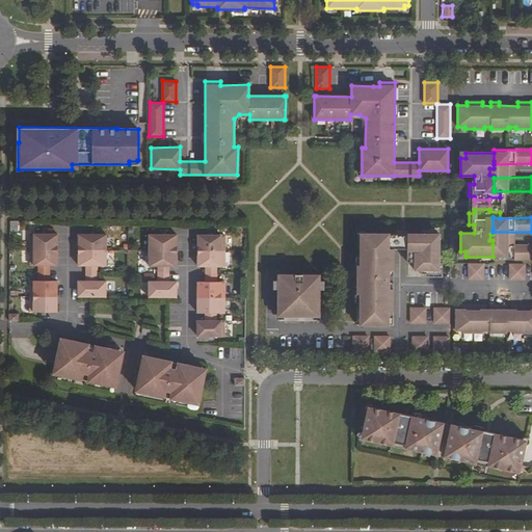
[(30,249),(57,249),(57,234),(50,234),(37,234),(30,234),(30,249)]
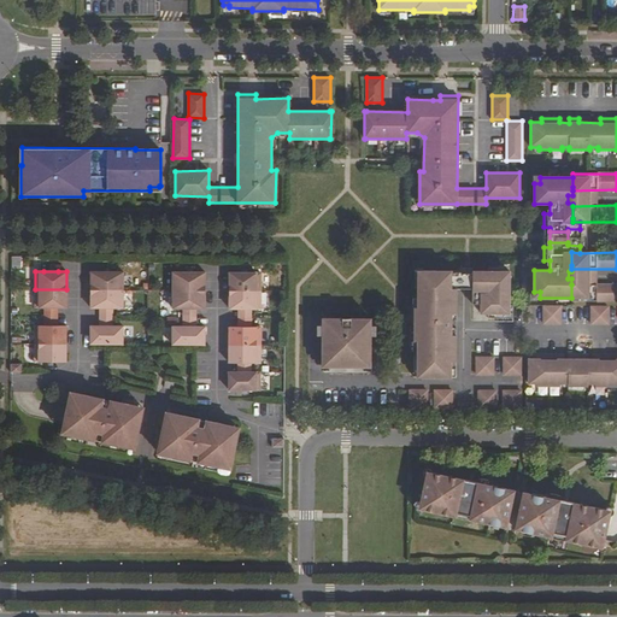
[(122,272),(113,272),(99,271),(90,272),(90,289),(122,291),(122,272)]
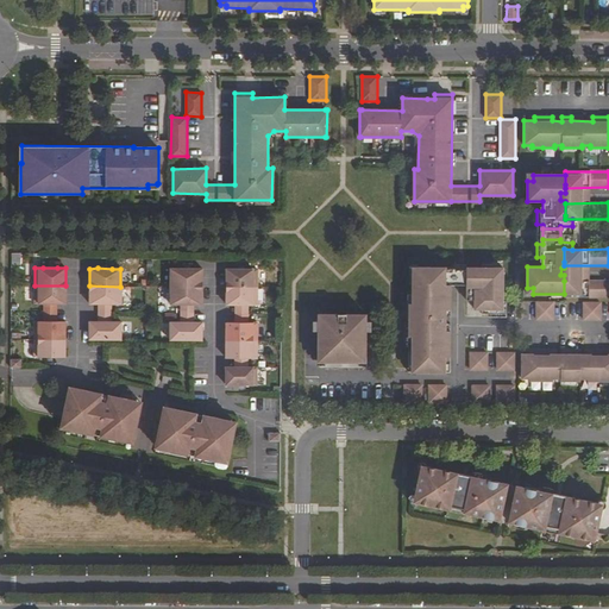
[(409,372),(451,372),(451,284),(451,268),(413,268),(413,295),(413,303),(409,303),(409,372)]
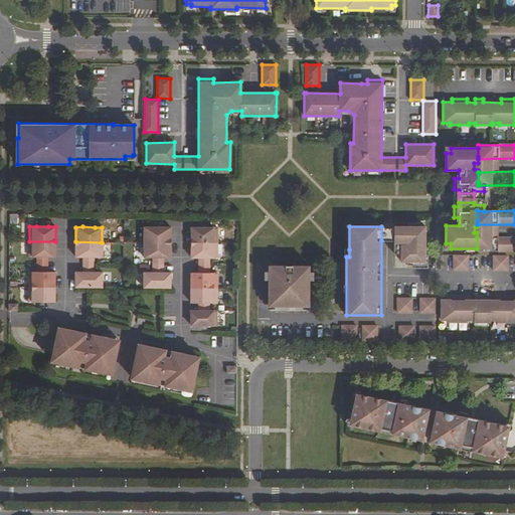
[(381,240),(394,240),(394,226),(381,226),(381,240)]
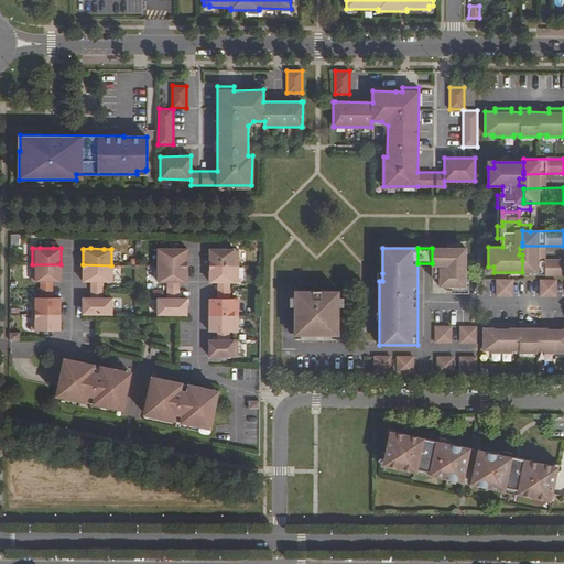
[(466,248),(432,248),(432,263),(432,278),(440,278),(440,286),(446,286),(446,291),(453,291),(453,294),(468,294),(469,279),(466,279),(466,248)]
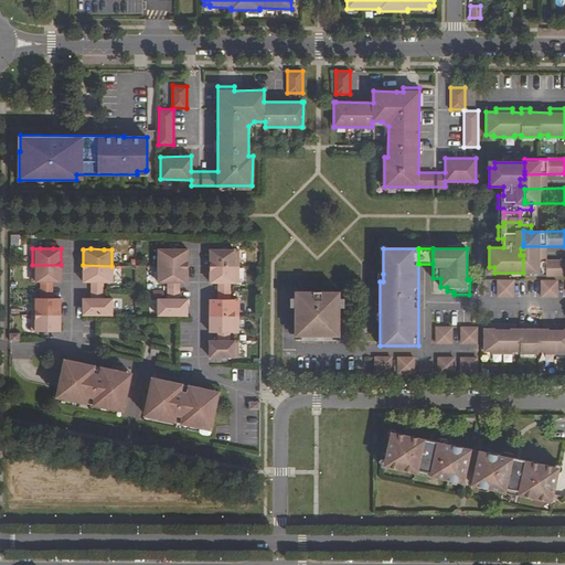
[(188,249),(180,249),(167,249),(159,249),(159,266),(188,266),(188,249)]
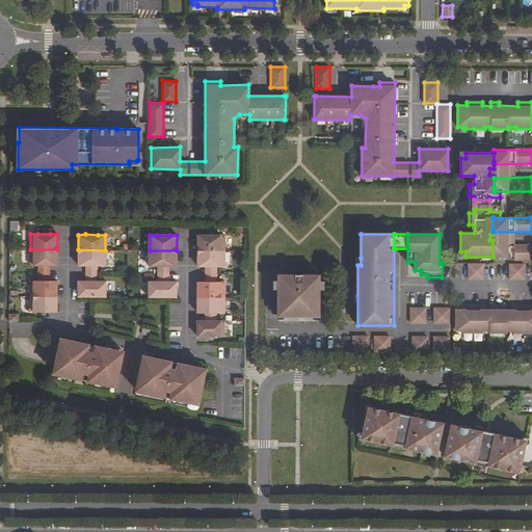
[(224,235),(197,235),(197,250),(224,250),(224,235)]
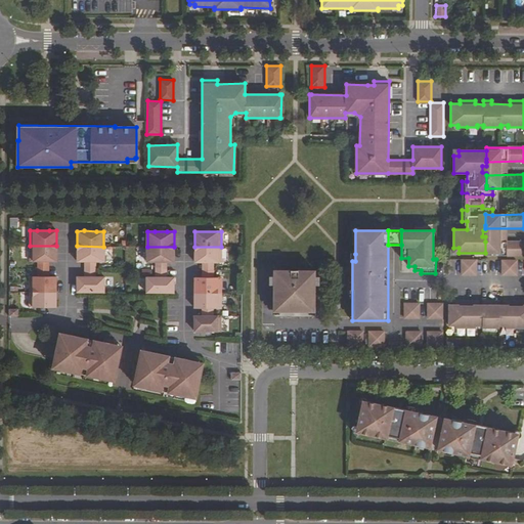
[(485,255),(523,255),(523,242),(485,242),(485,253),(485,255)]
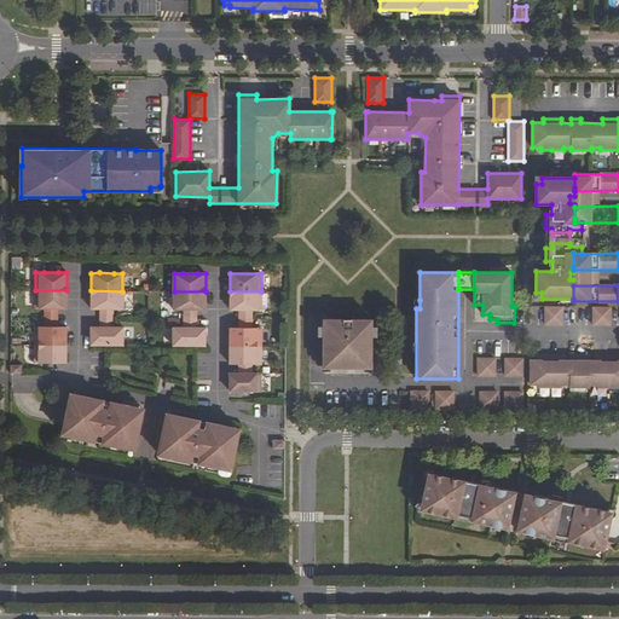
[(57,308),(67,308),(67,290),(35,290),(35,308),(44,308),(57,308)]
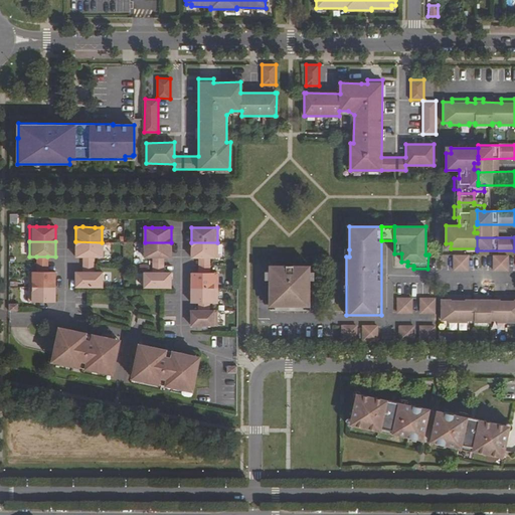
[(102,242),(75,241),(75,256),(82,256),(95,258),(102,258),(102,242)]
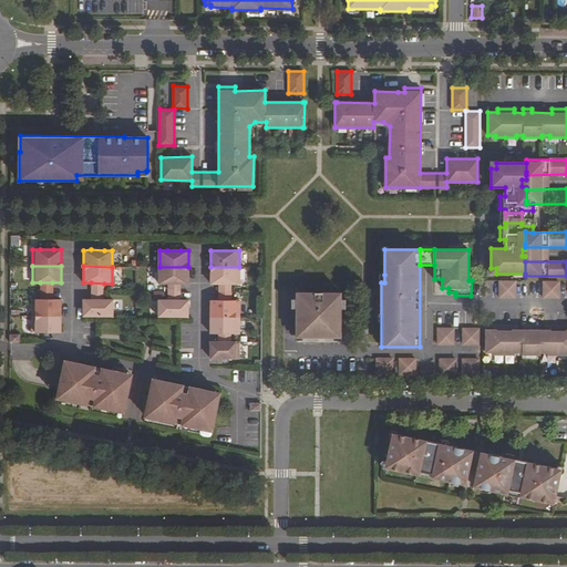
[(160,284),(167,284),(181,284),(188,284),(188,267),(160,267),(160,284)]
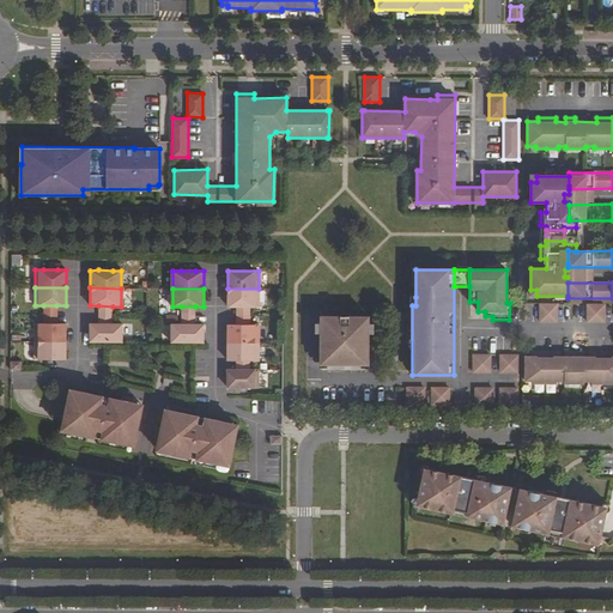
[(259,289),(228,289),(228,307),(236,307),(250,307),(259,307),(259,289)]
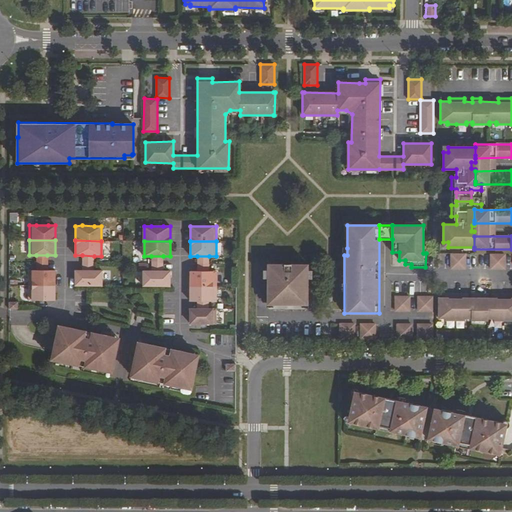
[(451,268),(465,268),(465,254),(451,254),(451,268)]
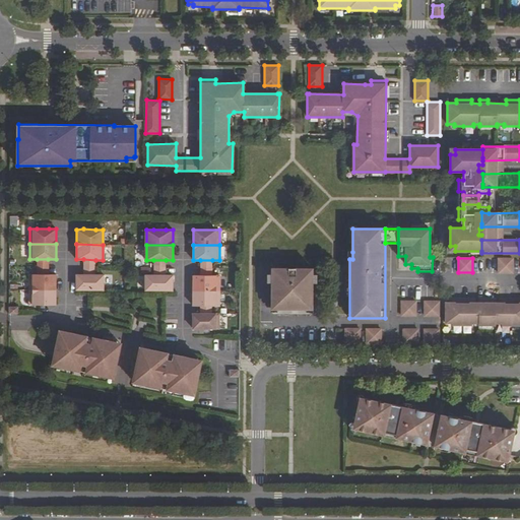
[(498,273),(513,273),(513,258),(498,258),(498,273)]
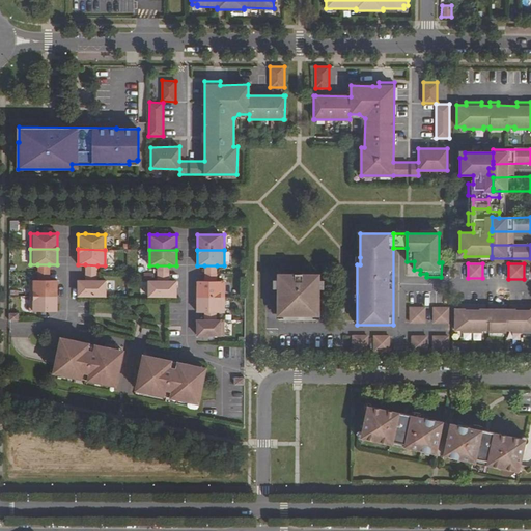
[(277,309),(318,309),(318,274),(277,274),(277,309)]
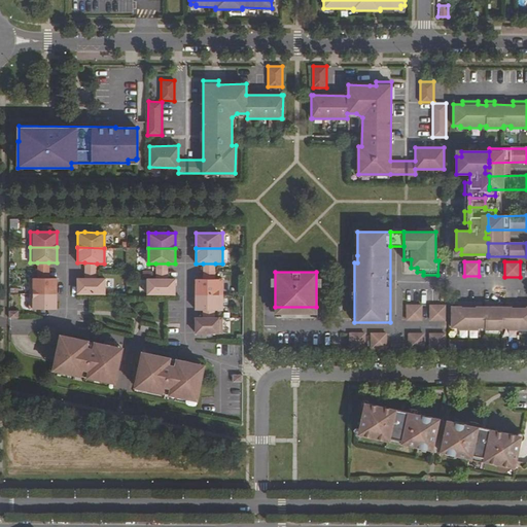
[(30,293),(57,293),(57,278),(48,278),(37,278),(30,278),(30,293)]
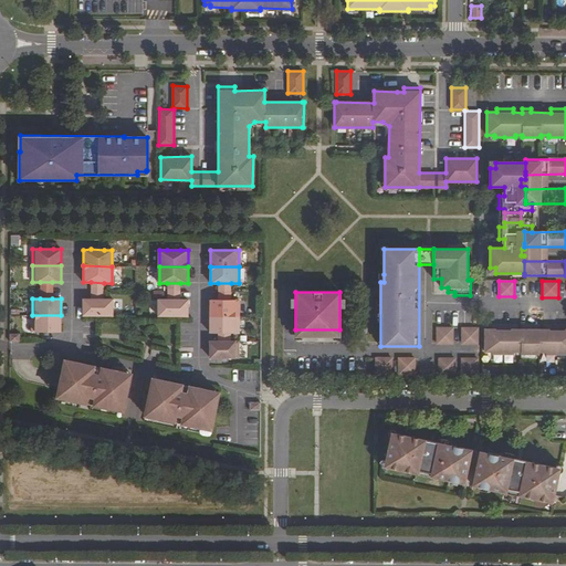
[(112,300),(104,300),(91,300),(83,300),(83,315),(112,316),(112,300)]
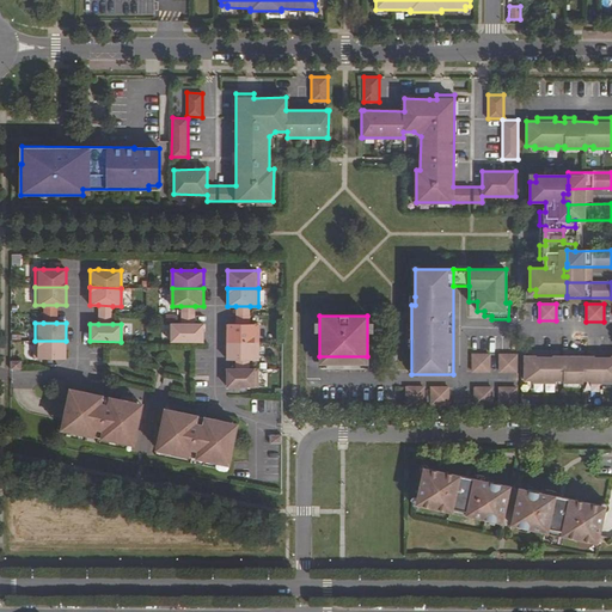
[(203,324),(195,324),(181,324),(172,324),(172,342),(203,342),(203,324)]
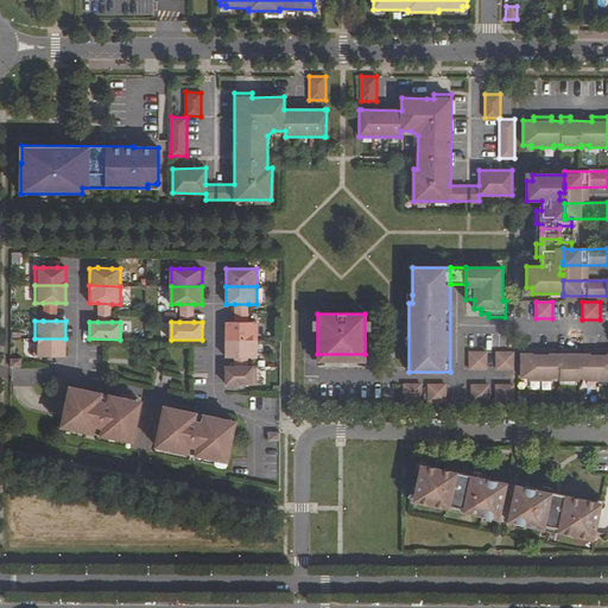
[(257,322),(248,322),(234,322),(226,322),(226,340),(257,340),(257,322)]
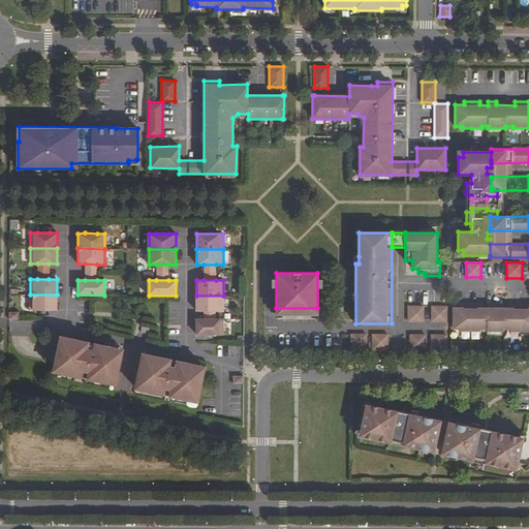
[(30,310),(57,310),(57,294),(30,294),(30,310)]
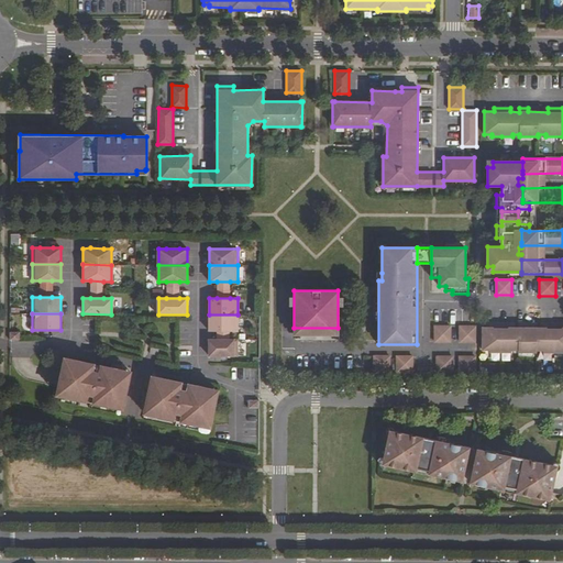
[(238,315),(209,315),(209,331),(217,331),(230,331),(238,331),(238,315)]
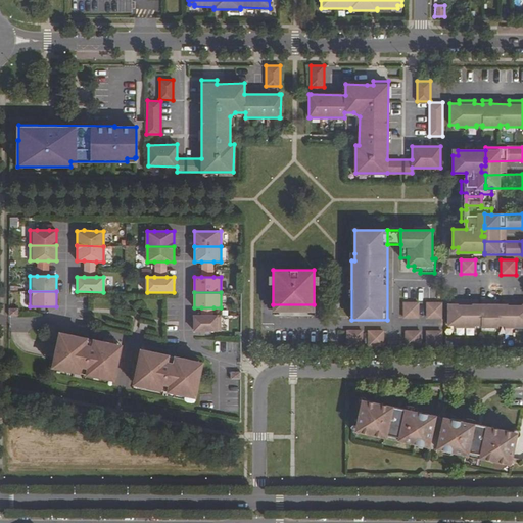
[(458,304),(448,304),(447,325),(455,325),(455,327),(465,327),(475,327),(475,325),(481,325),(481,327),(497,327),(497,325),(505,326),(505,327),(522,327),(522,304),(522,301),(507,301),(507,304),(489,304),(489,301),(481,300),(481,304),(472,304),(472,300),(458,300),(458,304)]
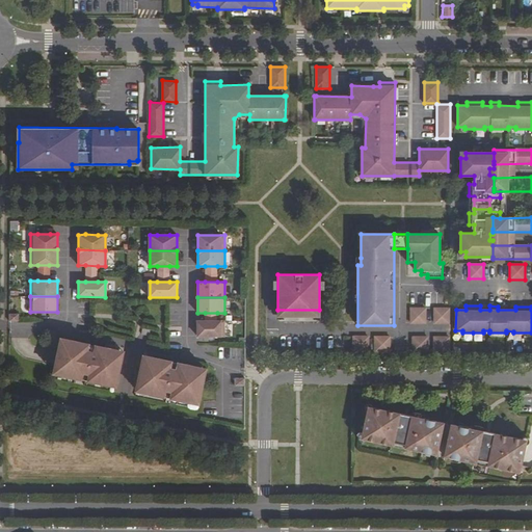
[(410,323),(425,323),(425,309),(410,309),(410,323)]
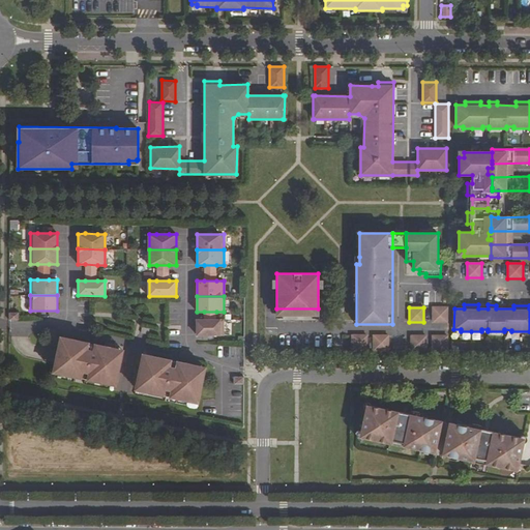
[(433,322),(447,322),(447,307),(433,307),(433,322)]
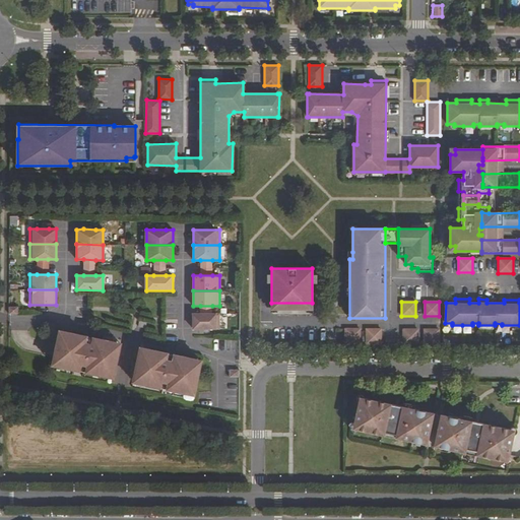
[(193,329),(219,329),(219,314),(211,314),(200,314),(193,314),(193,329)]
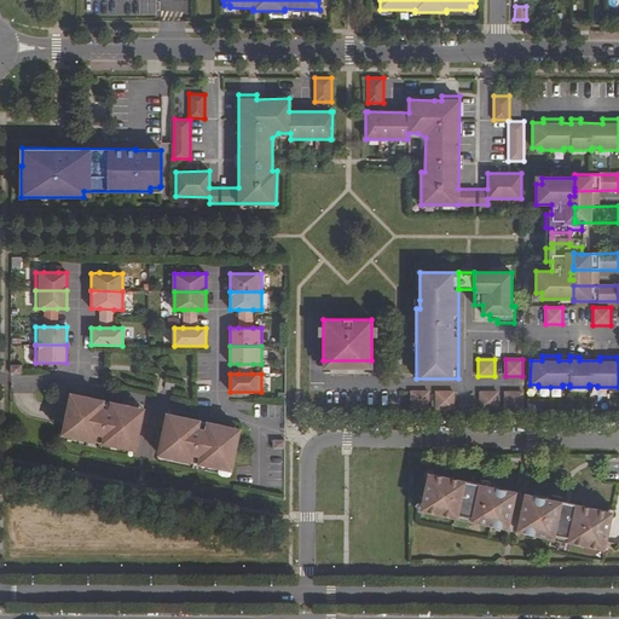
[(411,410),(428,410),(428,392),(411,392),(411,410)]
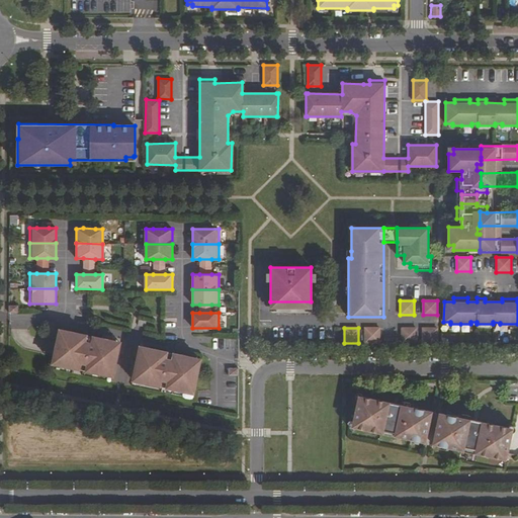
[(365,343),(379,343),(379,328),(365,328),(365,343)]
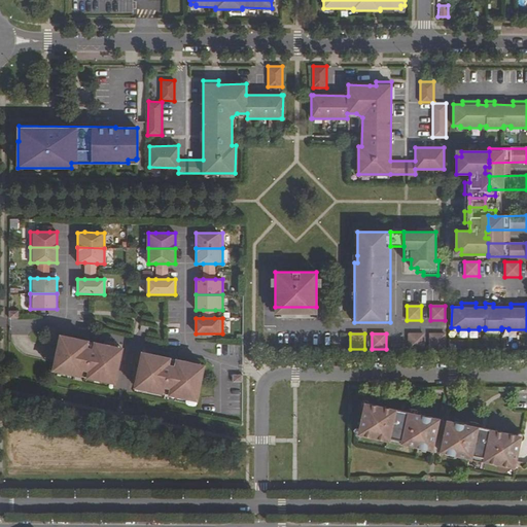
[(409,349),(423,349),(423,334),(409,334),(409,349)]
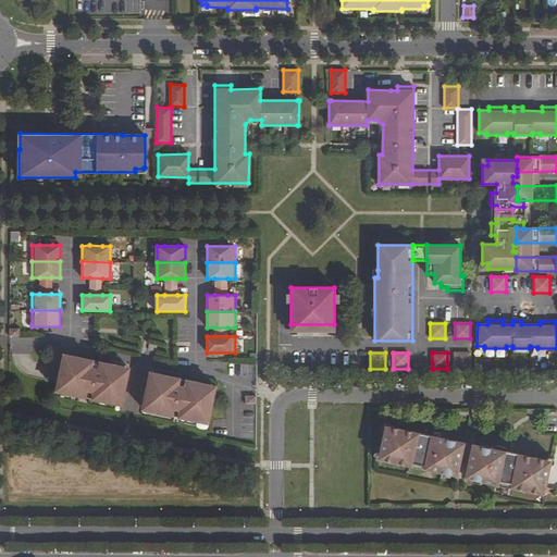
[(455,369),(470,369),(470,354),(455,354),(455,369)]
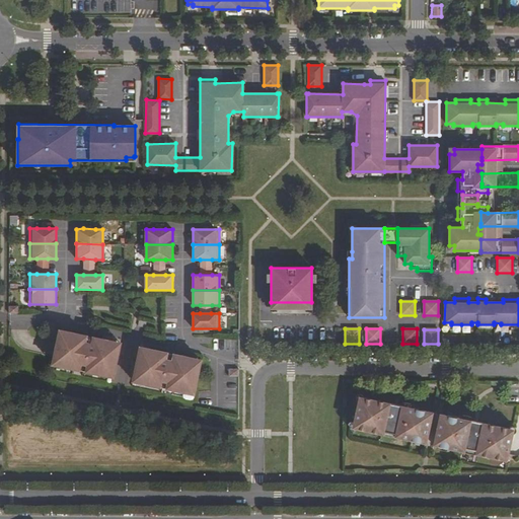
[(53,364),(114,377),(121,343),(93,338),(93,339),(86,338),(86,336),(60,330),(53,364)]
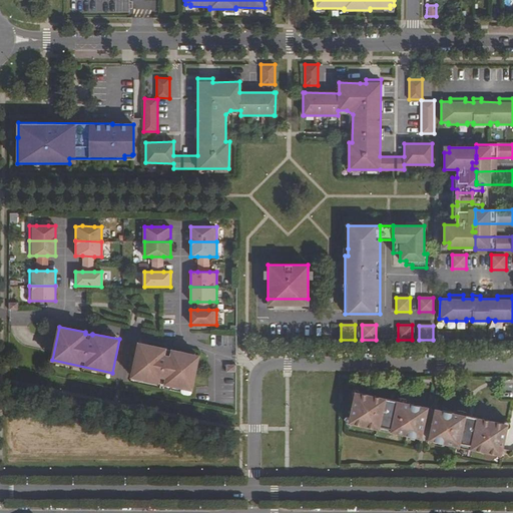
[(131,377),(191,389),(198,356),(172,350),(171,352),(165,350),(165,349),(138,343),(131,377)]
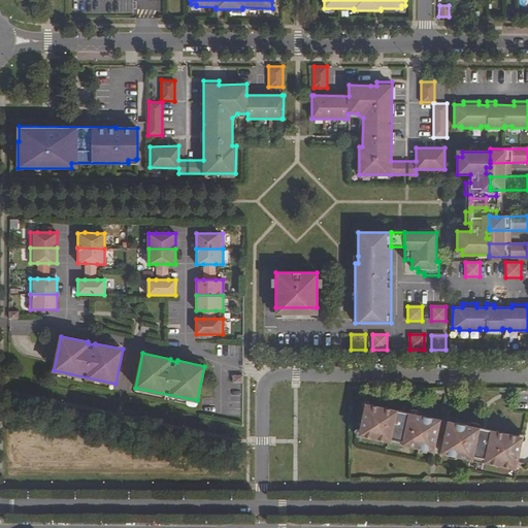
[(359,435),(433,451),(440,420),(365,403),(359,435)]
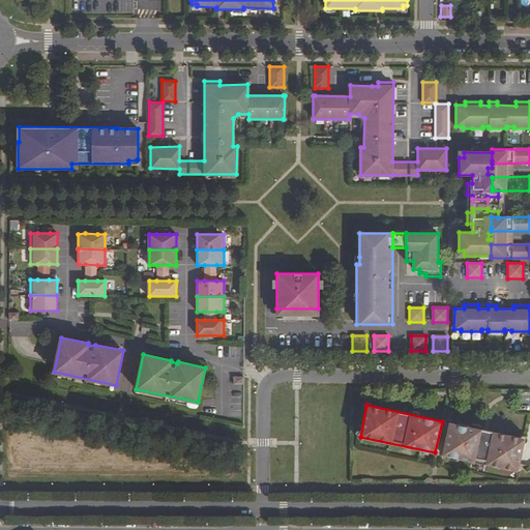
[(442,454),(518,470),(524,438),(449,422),(442,454)]
